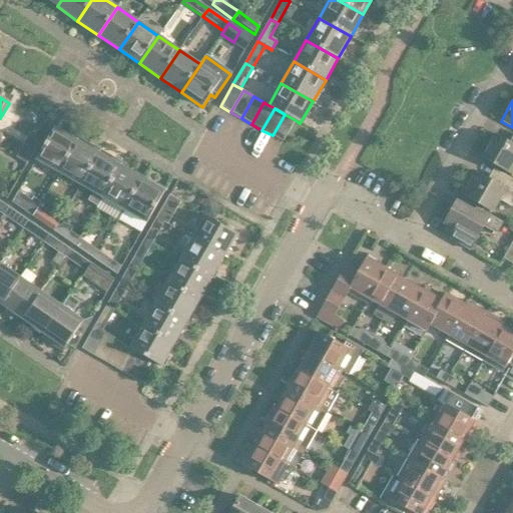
[(283,142),(296,120),(285,114),(273,135),(283,142)]
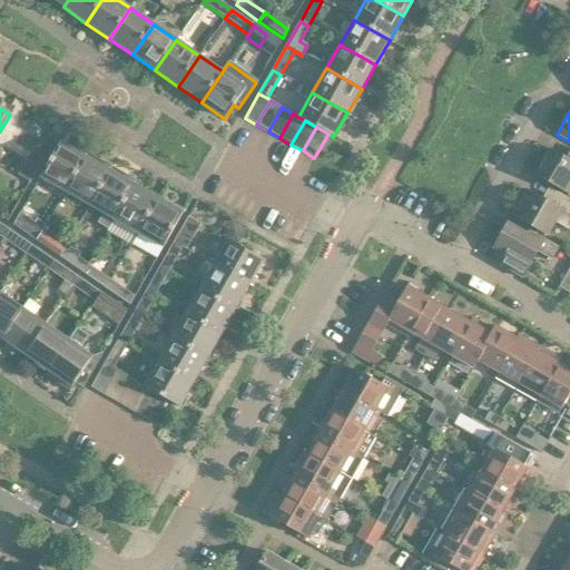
[(59,143),(39,179),(64,193),(85,157),(59,143)]
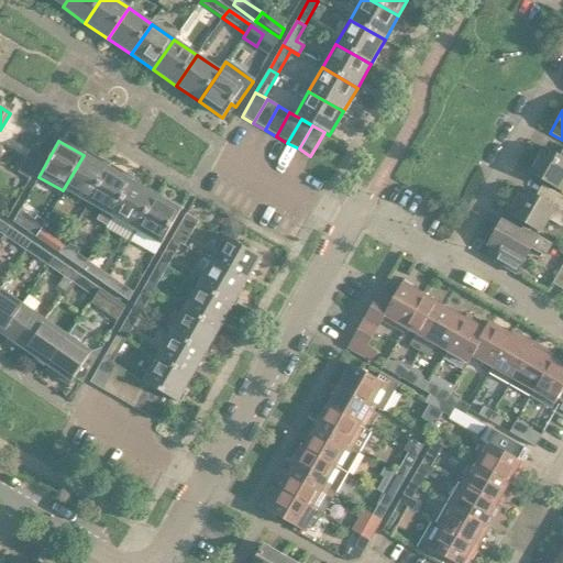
[(562,159),(541,148),(527,173),(562,192),(562,189),(562,159)]
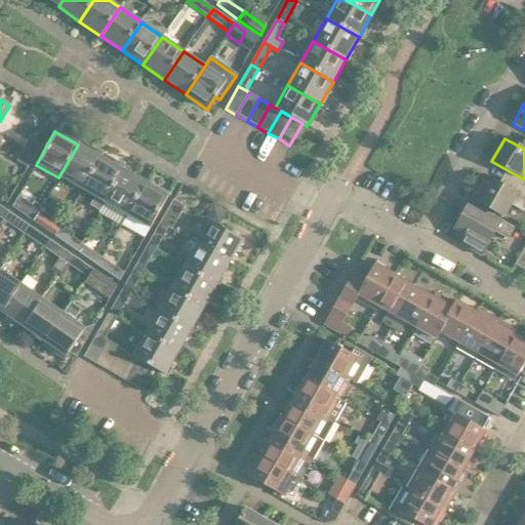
[(28,139),(23,150),(34,156),(39,146),(28,139)]
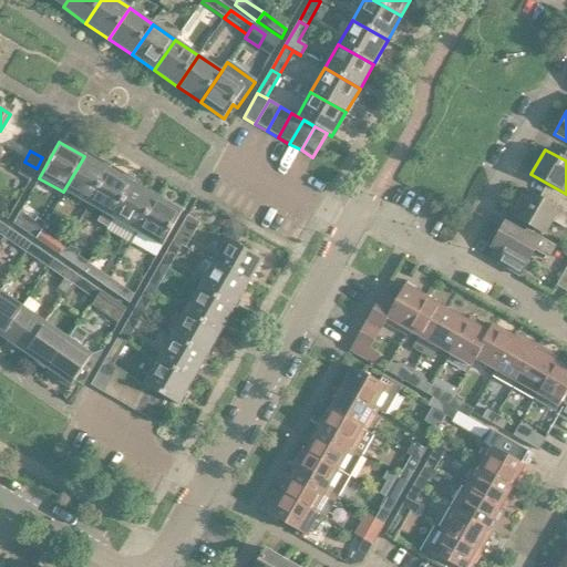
[(63,192),(88,206),(107,171),(84,156),(63,192)]
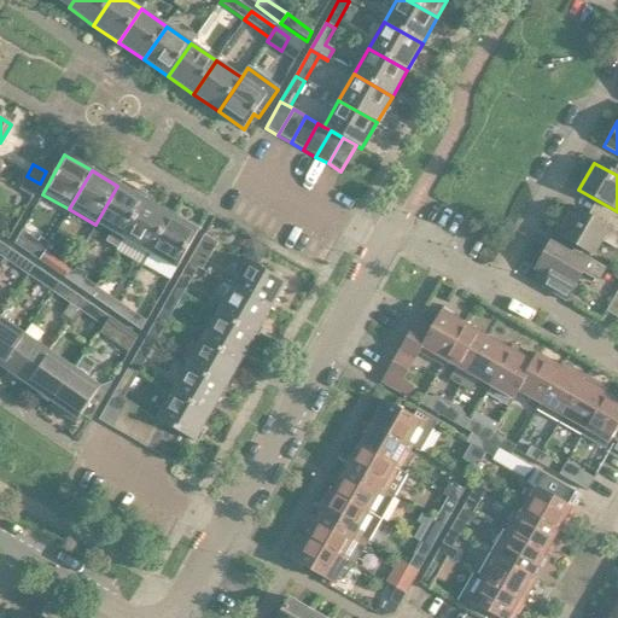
[(31,198),(40,184),(27,176),(18,191),(31,198)]
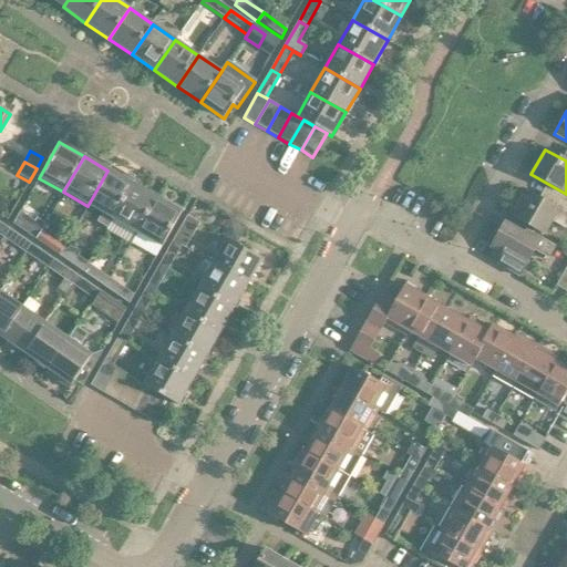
[(132,184),(107,171),(88,206),(102,214),(96,223),(107,229),(112,219),(132,184)]
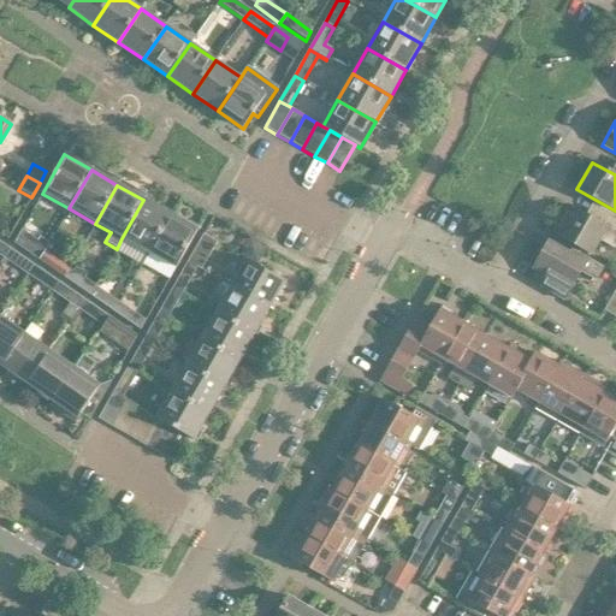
[(122,238),(117,249),(116,250),(141,265),(148,254),(170,215),(143,200),(122,238)]
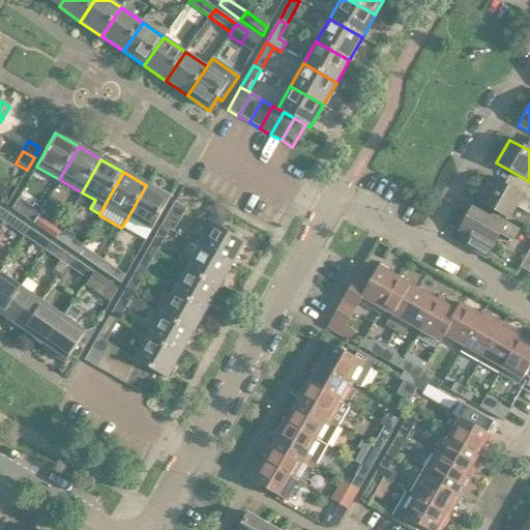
[(475,201),(507,219),(514,206),(527,213),(529,207),(529,186),(513,177),(507,187),(489,177),(475,201)]
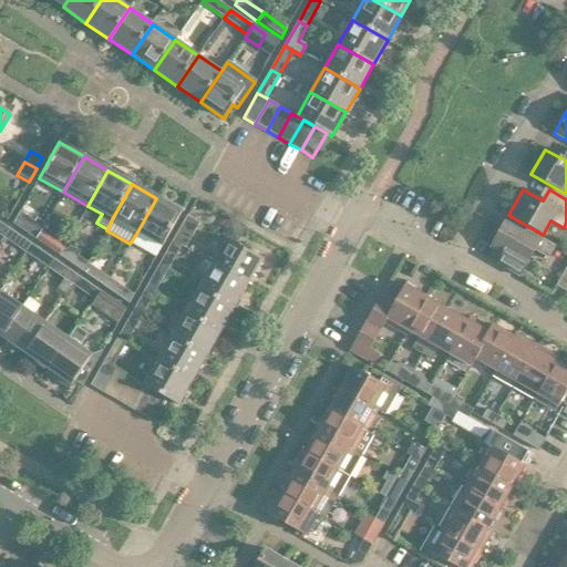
[(156,198),(136,234),(161,247),(181,212),(156,198)]
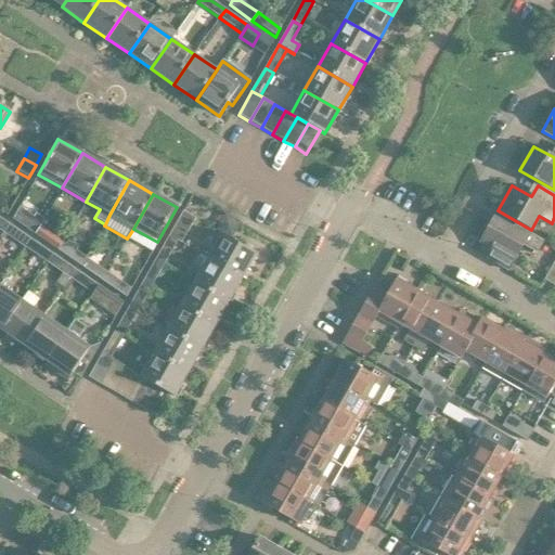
[(12,219),(35,234),(40,227),(17,211),(12,219)]
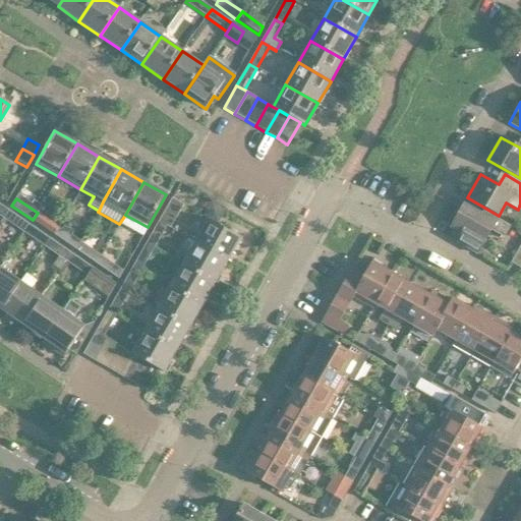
[(171,199),(158,222),(166,226),(179,204),(171,199)]
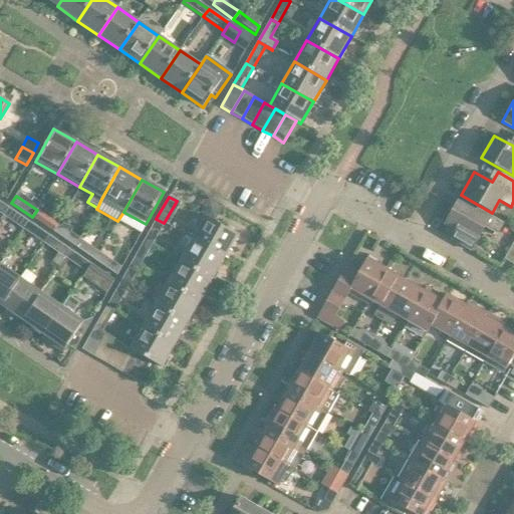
[(199,213),(205,217),(209,219),(216,208),(206,202),(199,213)]
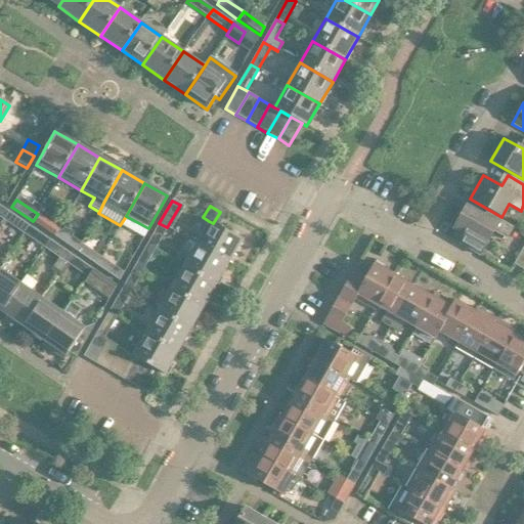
[(466,206),(452,228),(484,247),(493,231),(506,237),(512,227),(485,212),(483,216),(466,206)]
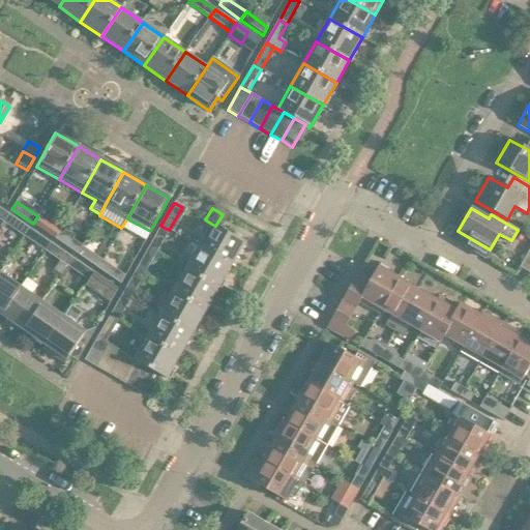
[(29,229),(7,214),(2,223),(24,237),(29,229)]
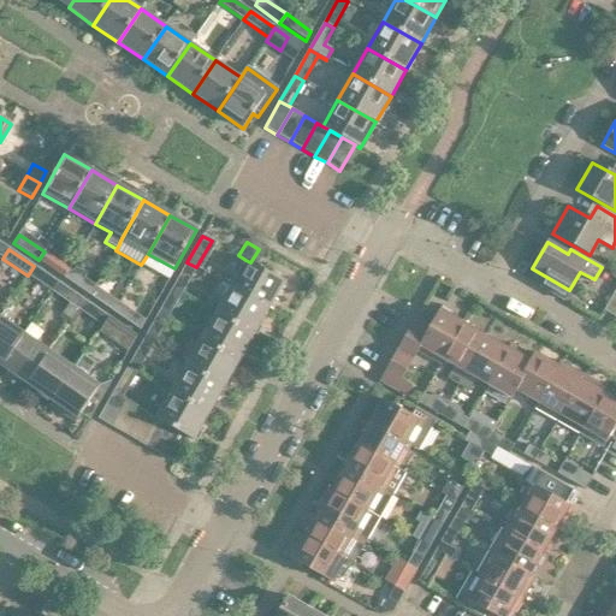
[(70,268),(45,252),(39,260),(64,277),(70,268)]
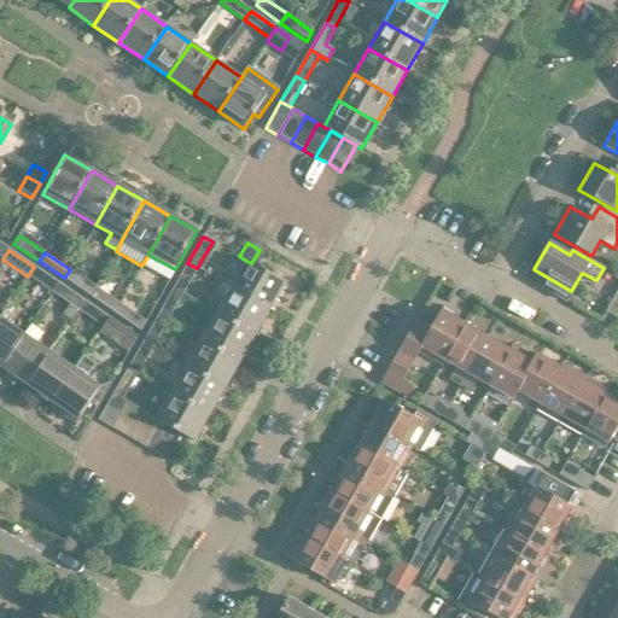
[(246,261),(232,289),(269,310),(285,283),(246,261)]
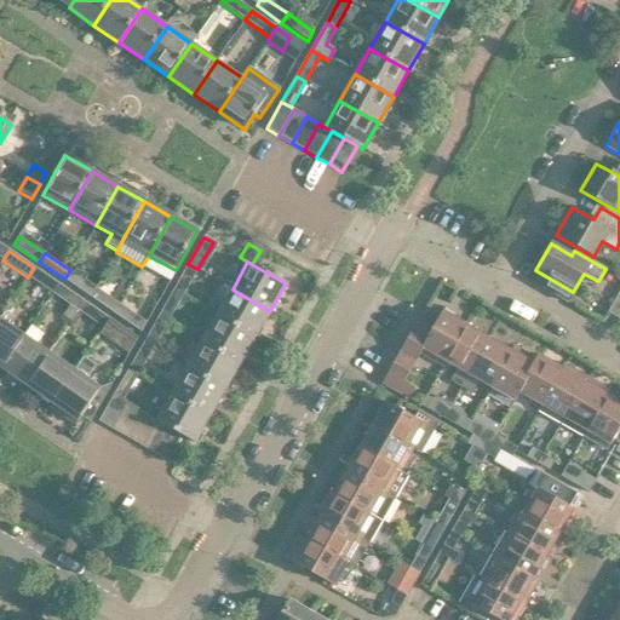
[(197,269),(188,264),(173,291),(182,296),(197,269)]
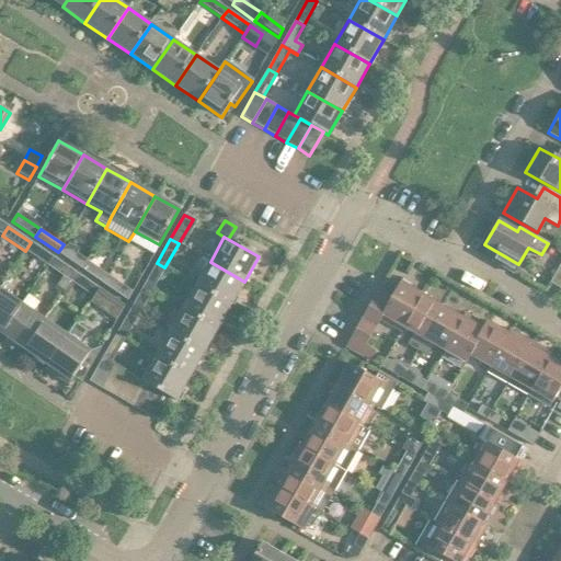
[(25,251),(47,266),(54,259),(31,242),(25,251)]
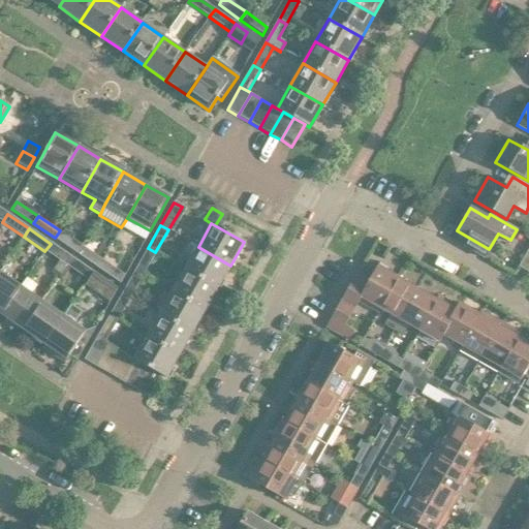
[(82,245),(60,230),(55,238),(76,252),(82,245)]
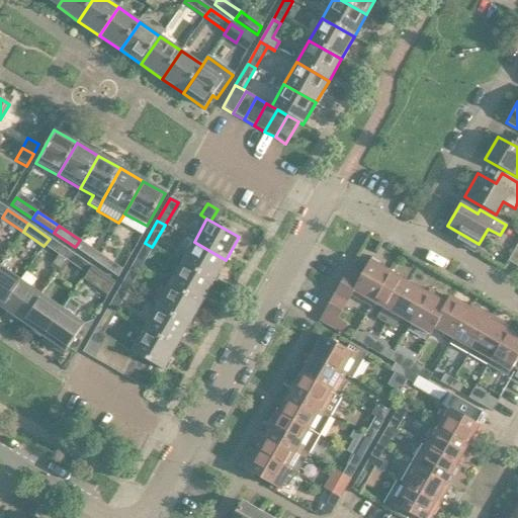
[(65,260),(65,261),(71,253),(50,239),(44,246),(57,255),(51,264),(59,269),(65,260)]
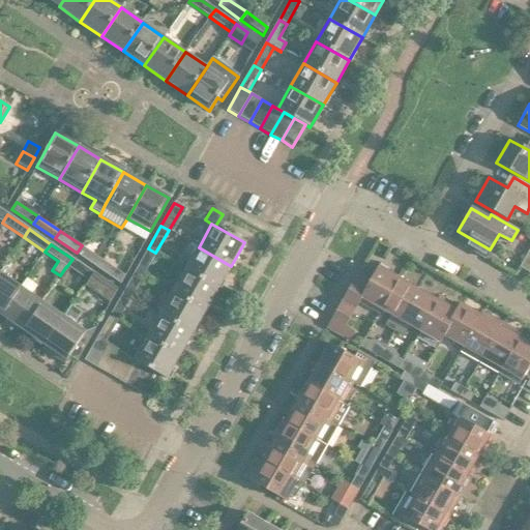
[(77,253),(98,267),(102,260),(82,245),(77,253)]
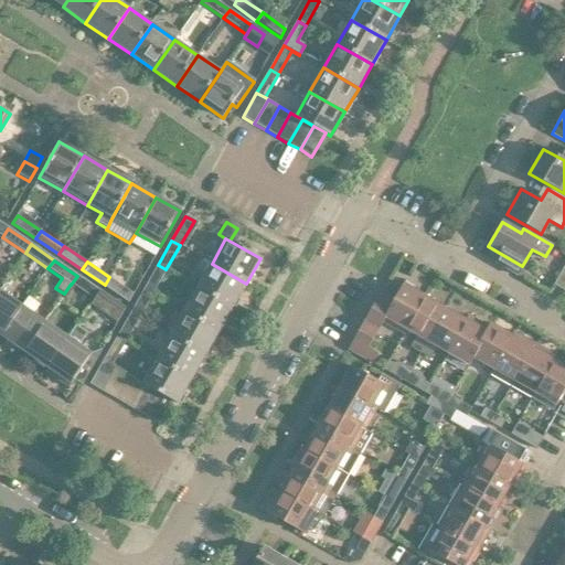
[(212,264),(198,288),(233,308),(246,284),(212,264)]
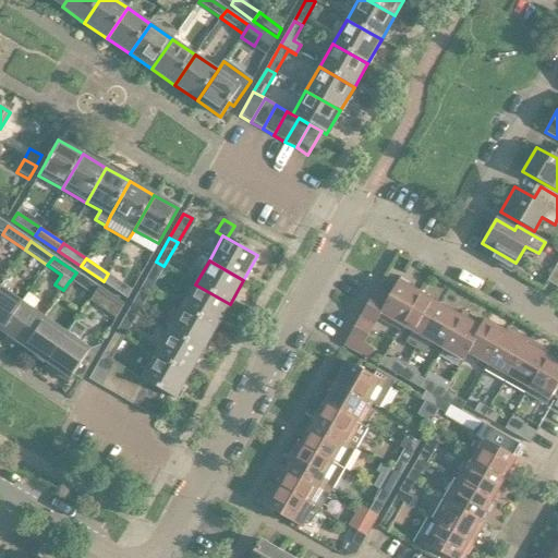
[(557,261),(546,282),(557,289),(557,288),(557,261)]
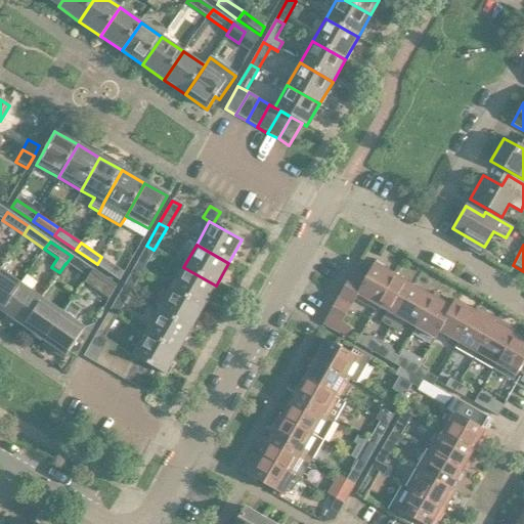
[(141,272),(154,250),(146,246),(133,268),(141,272)]
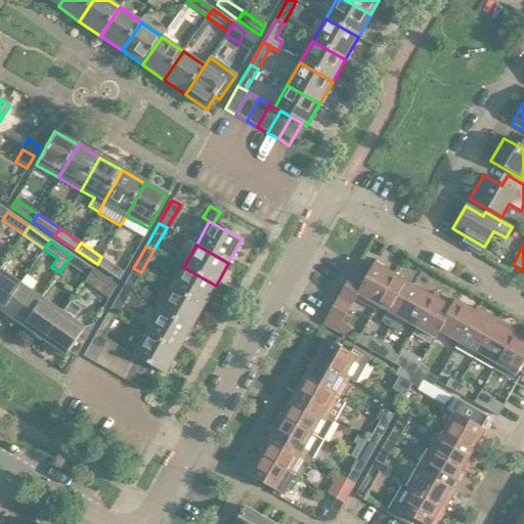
[(66,264),(87,278),(92,270),(72,256),(66,264)]
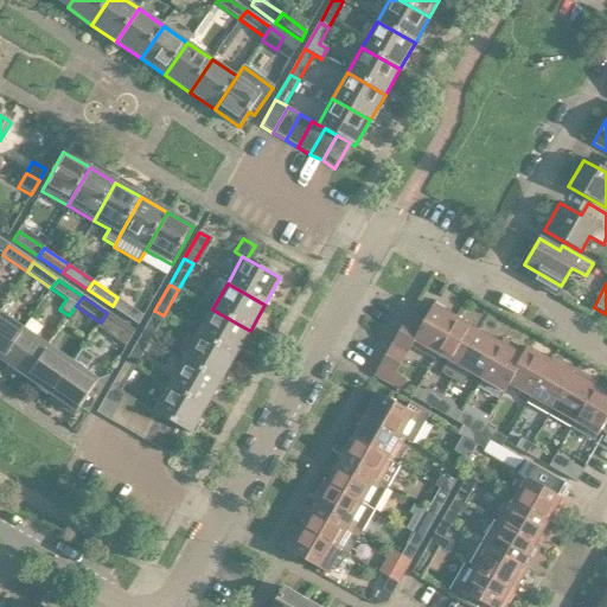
[(142,314),(117,298),(113,306),(138,323),(142,314)]
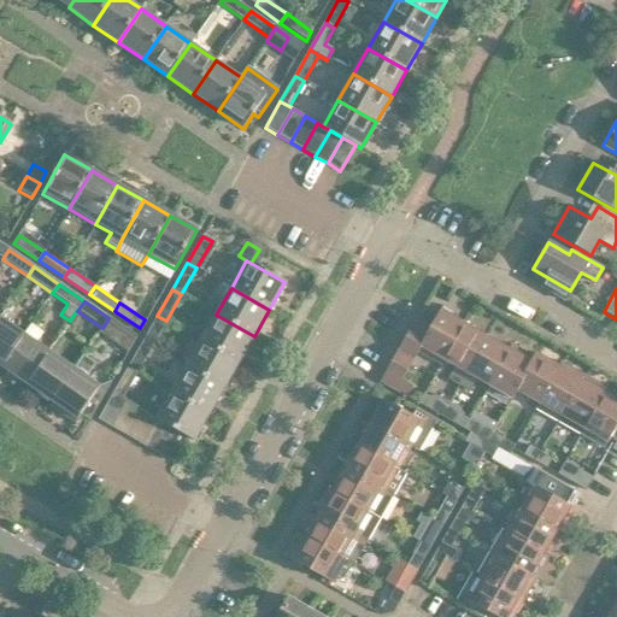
[(5,310),(0,315),(0,366),(1,368),(24,335),(29,327),(5,310)]
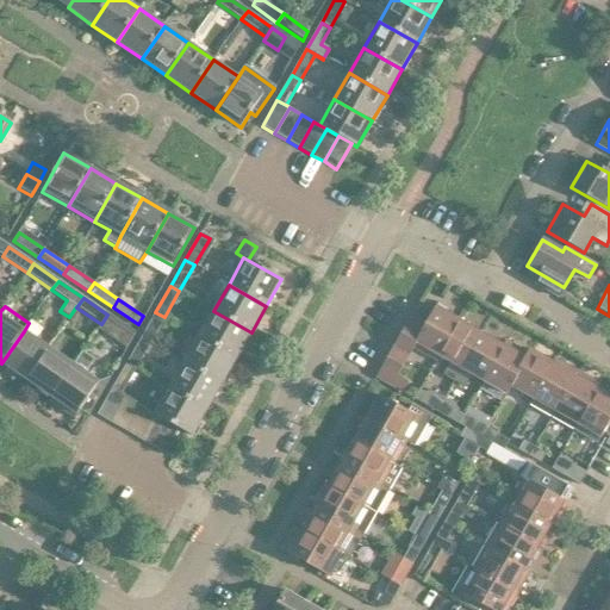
[(436,361),(439,356),(460,322),(435,307),(425,324),(412,348),(436,361)]
